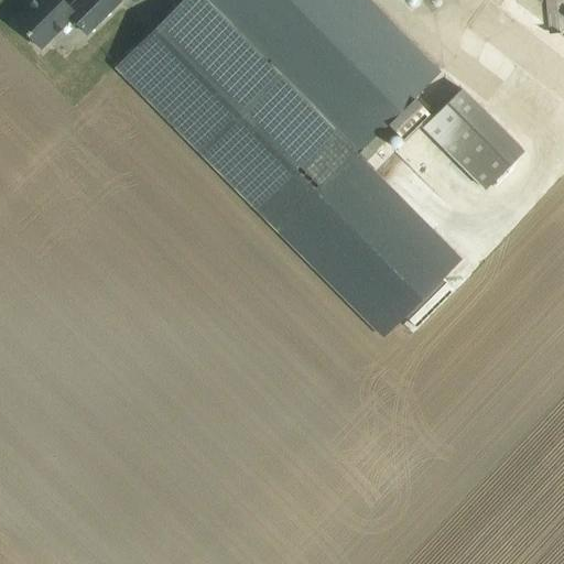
[(29,10),(15,23),(41,49),(72,18),(87,34),(121,1),(120,0),(76,0),(75,1),(77,2),(71,8),(62,0),(32,0),(26,7),(29,10)]
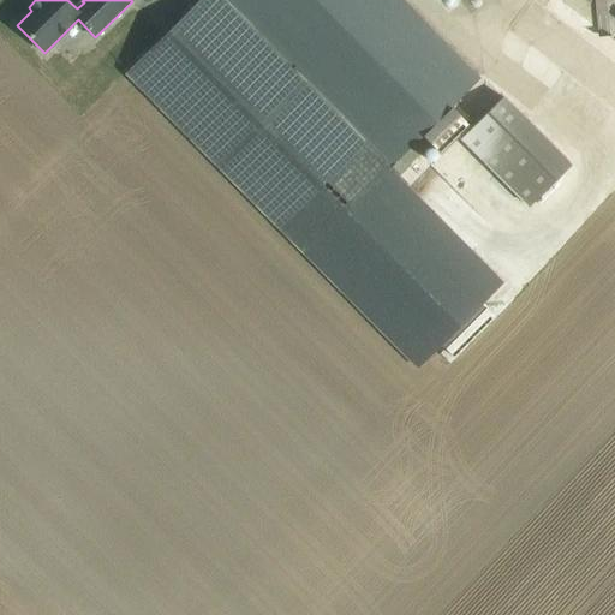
[(226,0),(199,0),(125,75),(143,91),(303,254),(342,214),(390,167),(226,0)]
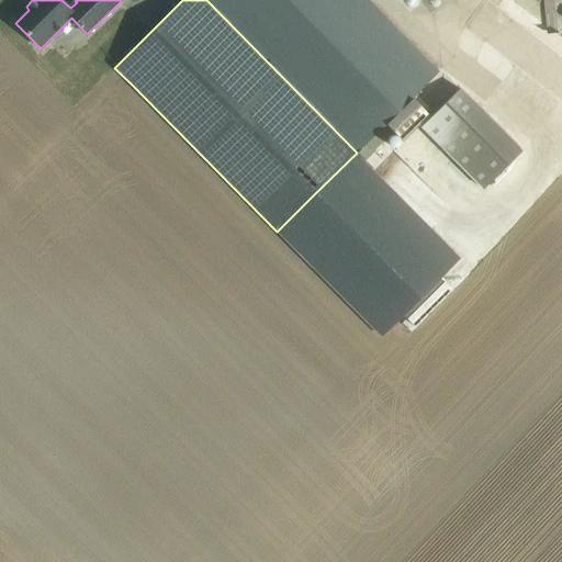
[(364,0),(211,0),(360,149),(357,153),(313,195),(321,203),(364,160),(393,132),(402,141),(433,110),(416,93),(437,72),(364,0)]
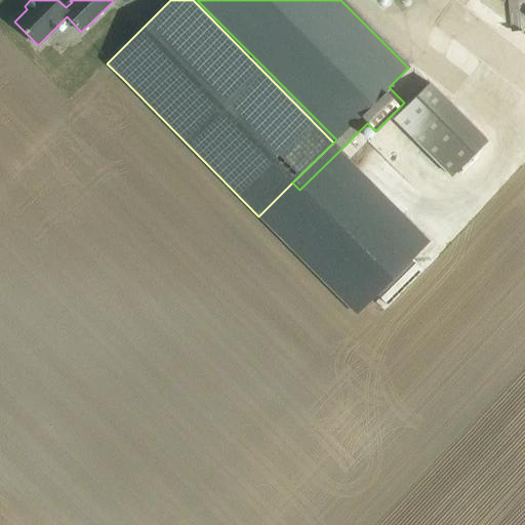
[(430,83),(405,108),(396,118),(453,175),(488,140),(430,83)]
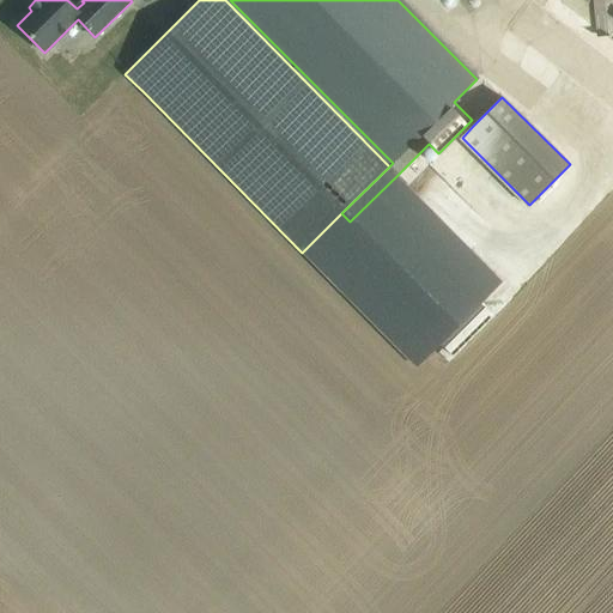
[(341,213),(302,253),(417,365),(439,343),(481,302),(483,299),(501,283),(398,175),(350,222),(341,213)]
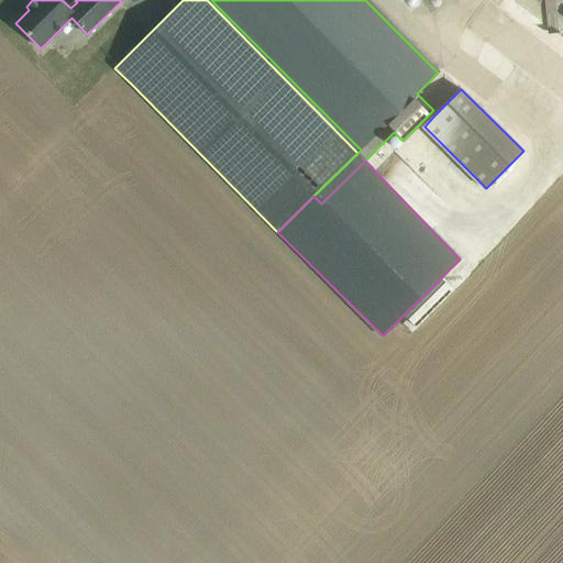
All buildings are outlined.
